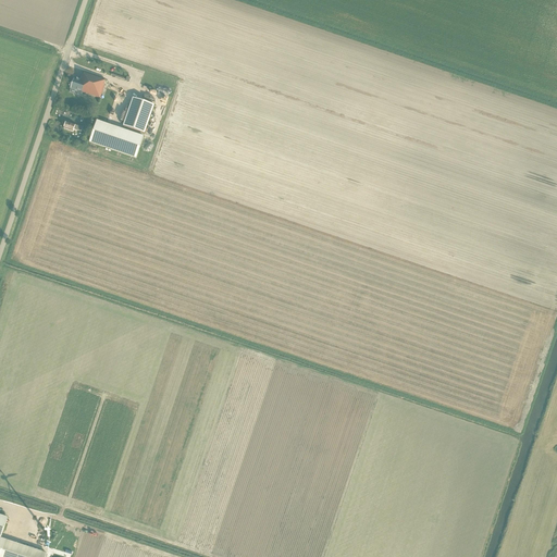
[(103,85),(106,79),(84,73),(83,77),(82,77),(81,81),(74,78),(71,88),(100,99),(104,85),(103,85)]
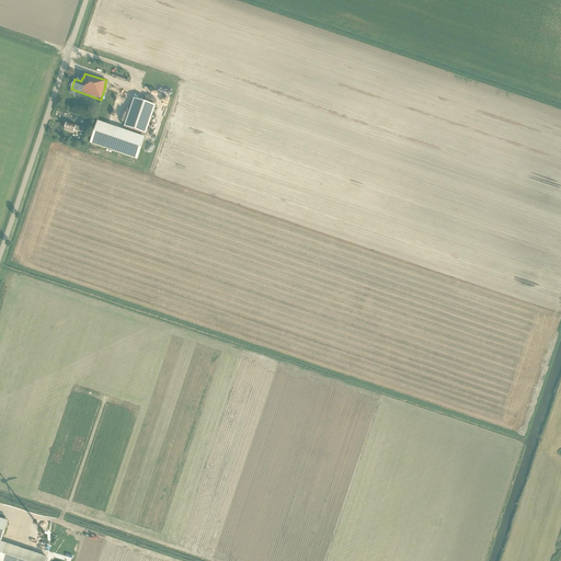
[(156,105),(134,98),(124,127),(146,135),(156,105)]
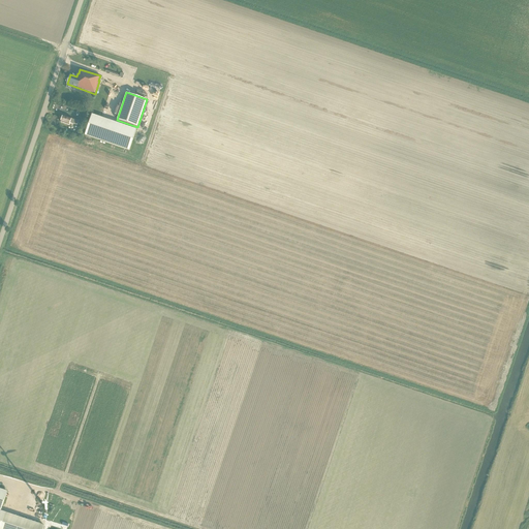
[(136,129),(92,114),(85,135),(129,151),(136,129)]
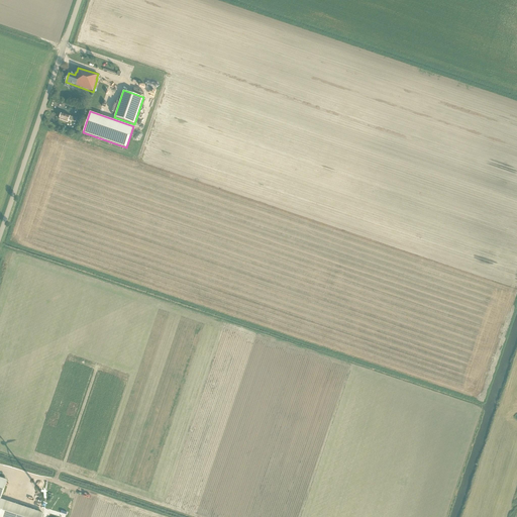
[(77,118),(62,113),(59,119),(68,122),(69,120),(72,121),(76,122),(77,118)]
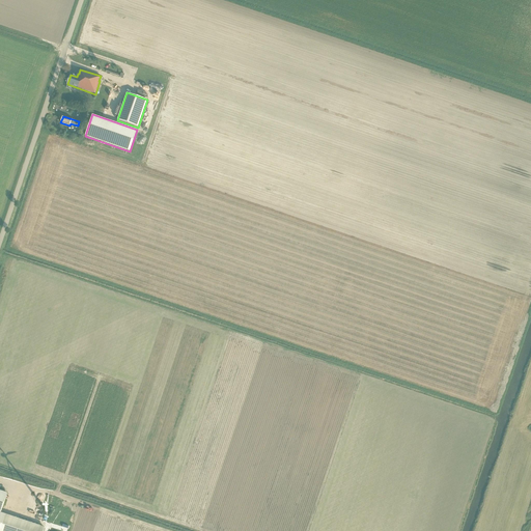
[(35,520),(35,512),(20,511),(20,519),(35,520)]
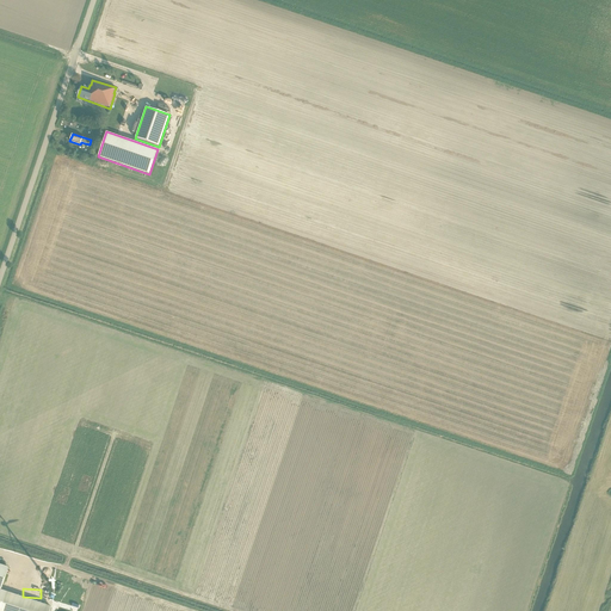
[(0,593),(0,610),(50,610),(51,608),(1,591),(0,593)]
